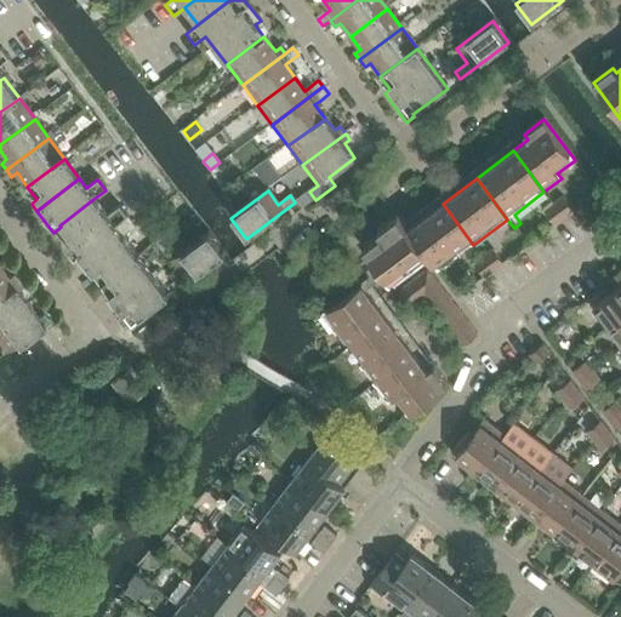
[(93,199),(60,226),(61,227),(72,240),(73,243),(107,216),(93,199)]
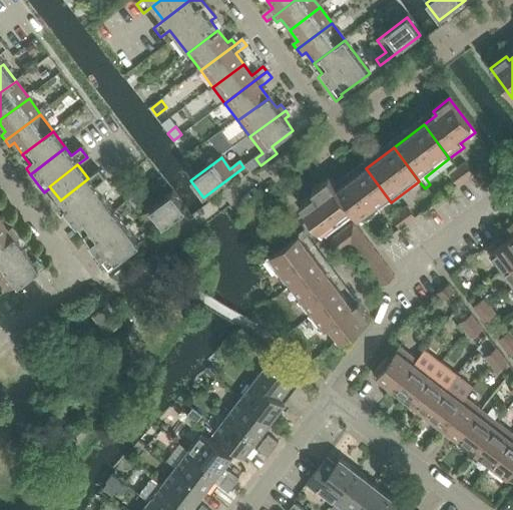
[(458,170),(466,181),(473,176),(465,165),(458,170)]
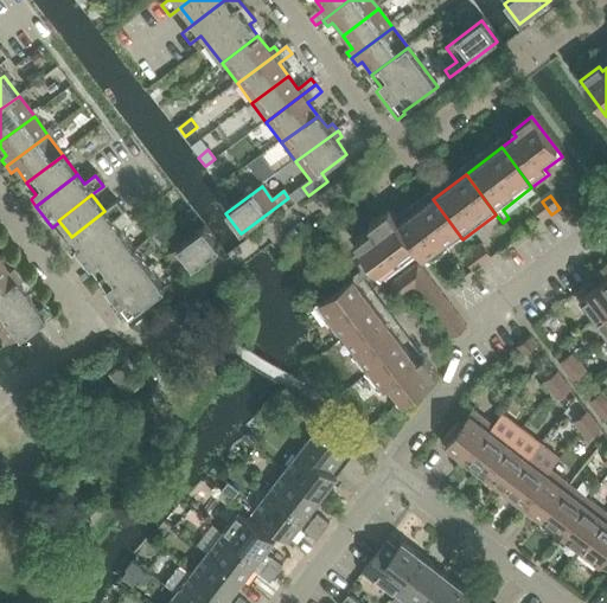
[(433,199),(400,224),(422,255),(420,256),(427,265),(462,239),(433,199)]
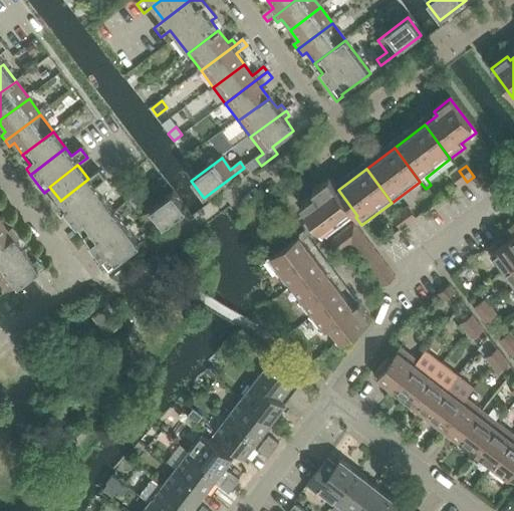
[(459,188),(467,182),(459,171),(451,177),(459,188)]
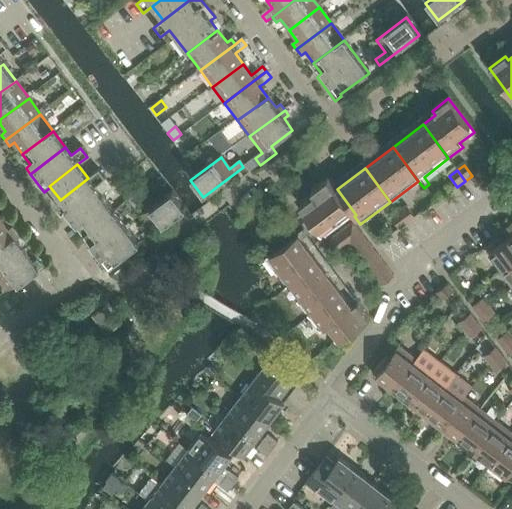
[(84,236),(114,213),(95,188),(105,180),(98,171),(88,178),(60,200),(59,198),(53,203),(71,227),(75,224),(84,236)]
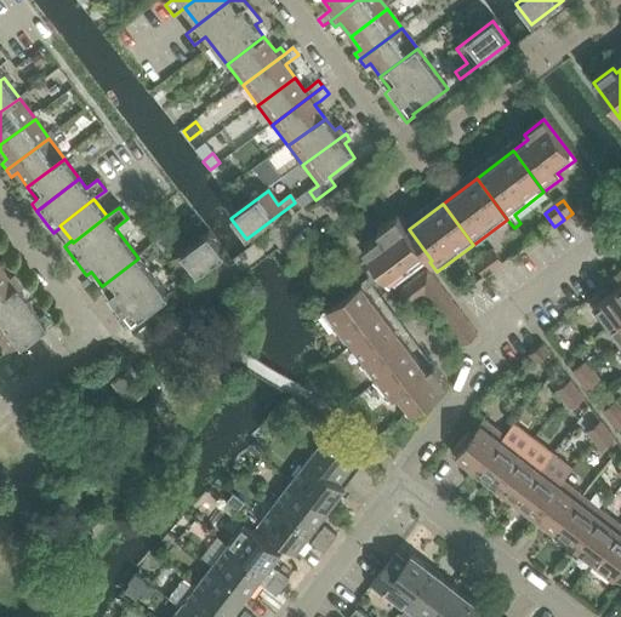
[(381,234),(364,247),(394,289),(429,262),(432,261),(409,229),(398,215),(377,230),(381,234)]
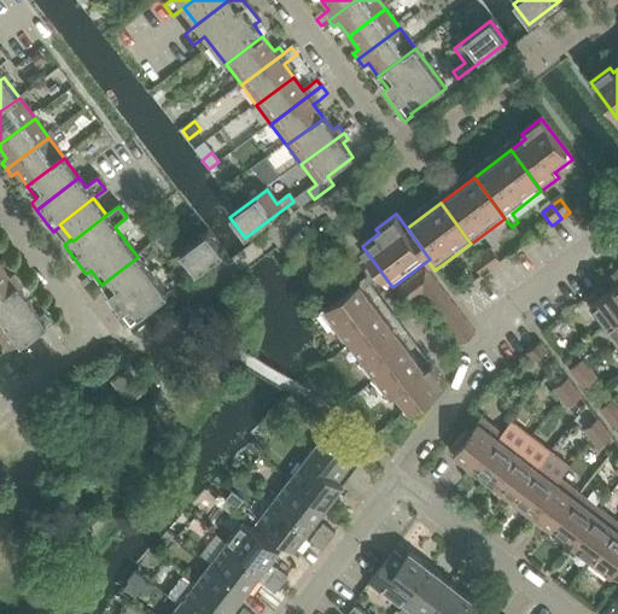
[(223,255),(208,233),(172,261),(182,275),(170,284),(175,291),(223,255)]
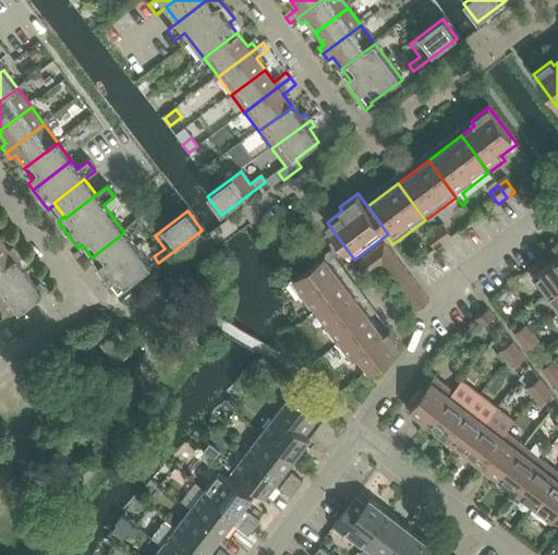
[(435,232),(444,244),(452,239),(443,227),(435,232)]
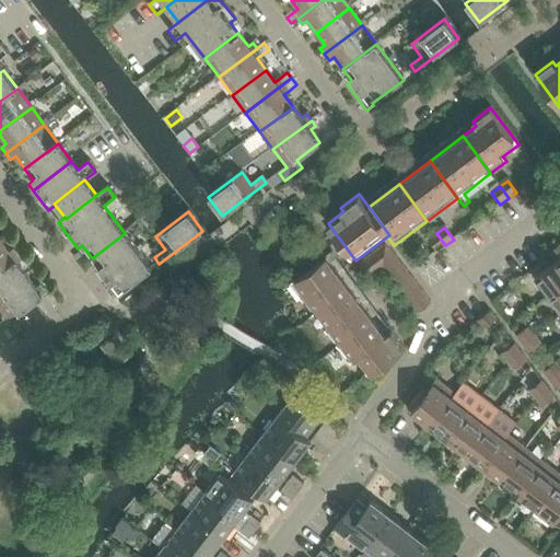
[(95,273),(115,299),(121,293),(120,292),(152,268),(125,233),(92,258),(100,269),(95,273)]
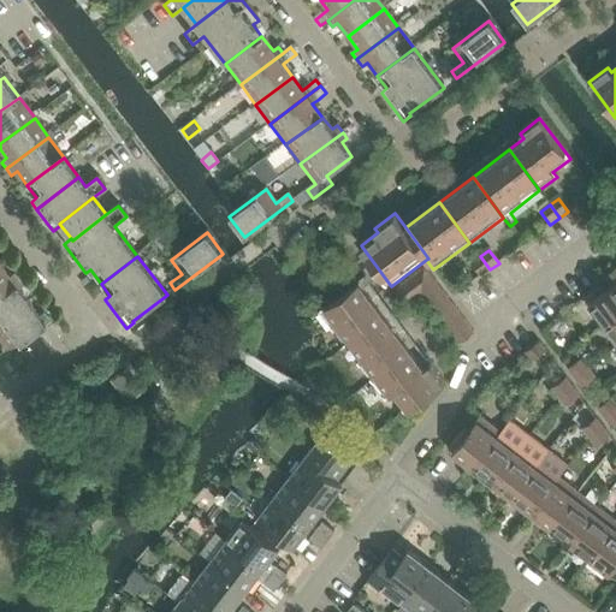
[(480,277),(490,269),(480,256),(471,263),(480,277)]
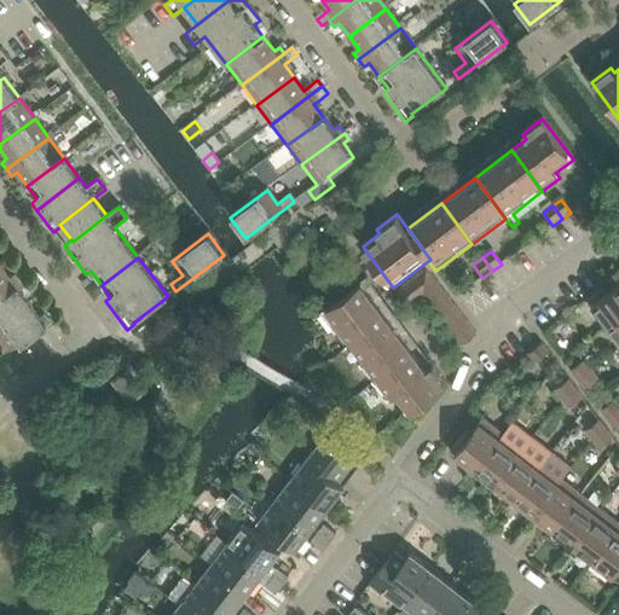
[(0,296),(18,283),(12,276),(7,280),(0,270),(0,296)]
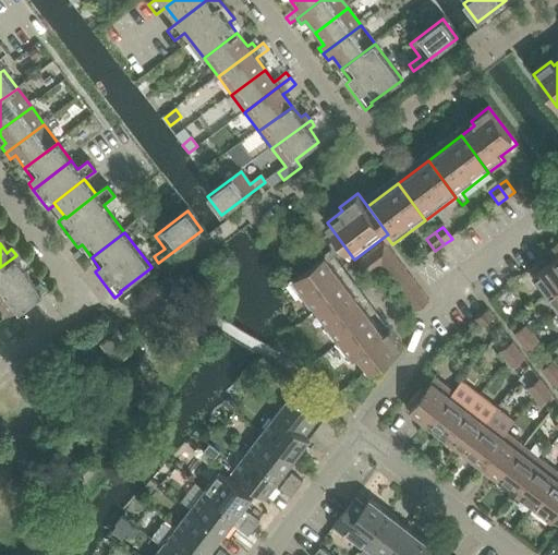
[(547,297),(557,288),(557,243),(547,252),(554,262),(533,278),(547,297)]
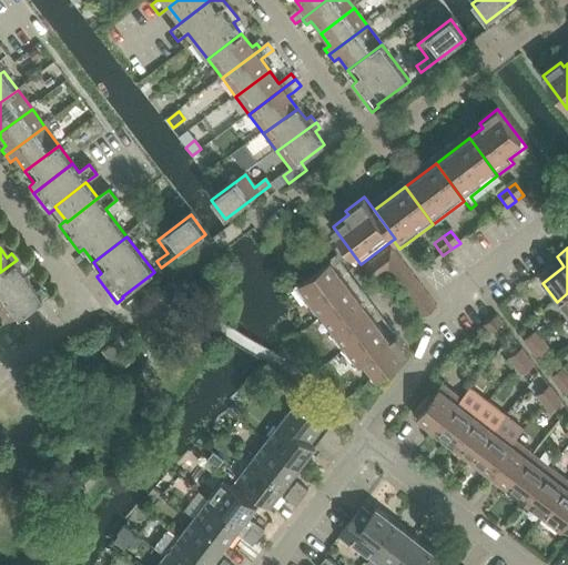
[(388,271),(424,319),(436,310),(391,249),(365,269),(374,282),(388,271)]
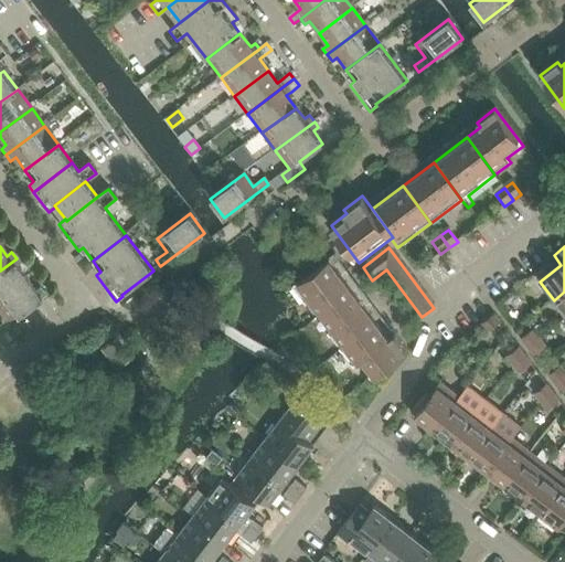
[(0,298),(24,279),(16,267),(20,264),(17,258),(0,271),(0,298)]
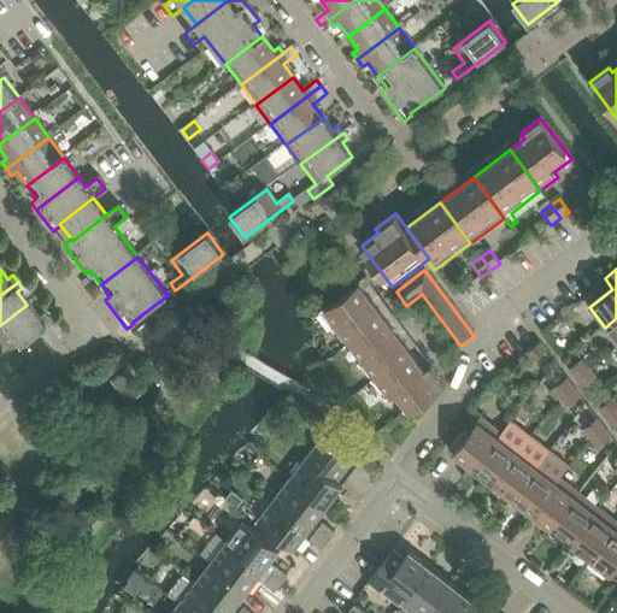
[(345,348),(386,319),(359,283),(318,313),(345,348)]
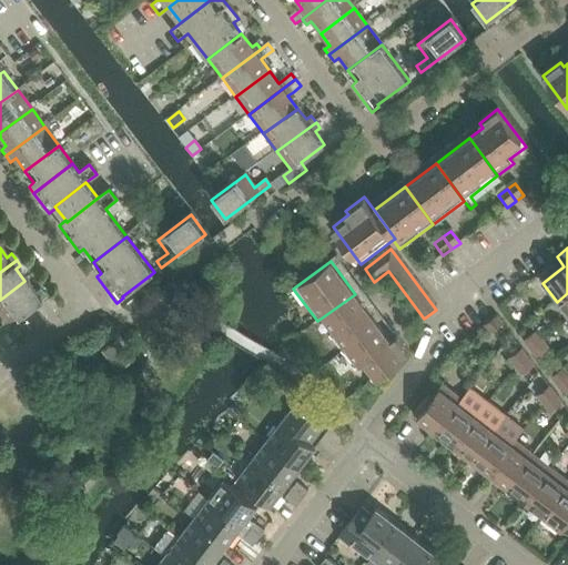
[(24,281),(0,300),(0,318),(6,325),(44,296),(39,290),(33,293),(24,281)]
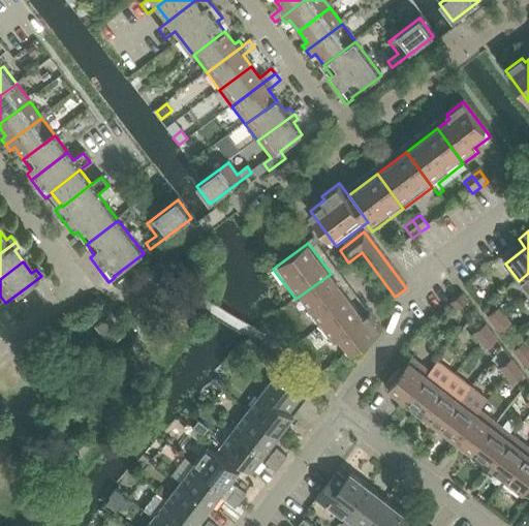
[(528,295),(528,273),(519,281),(528,295)]
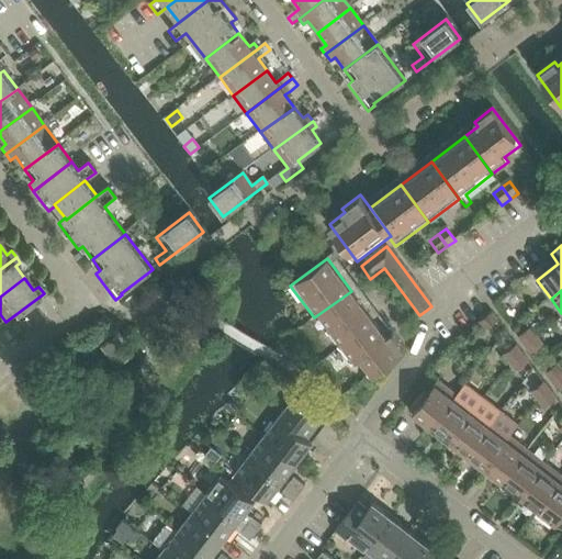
[(338,349),(375,322),(351,291),(314,317),(338,349)]
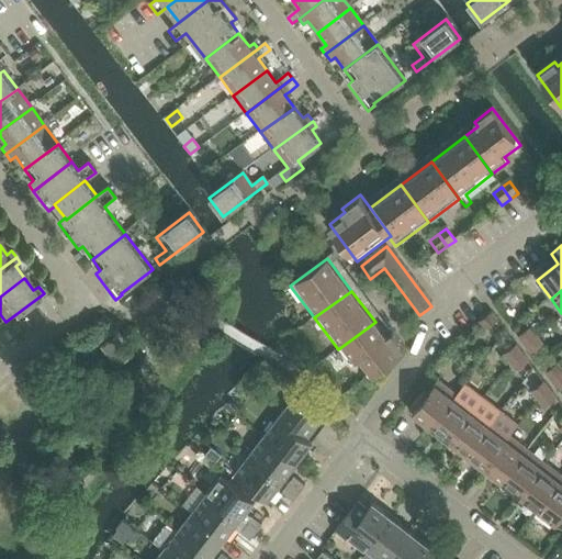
[(502,330),(497,323),(491,314),(479,324),(485,332),(494,325),(499,332),(502,330)]
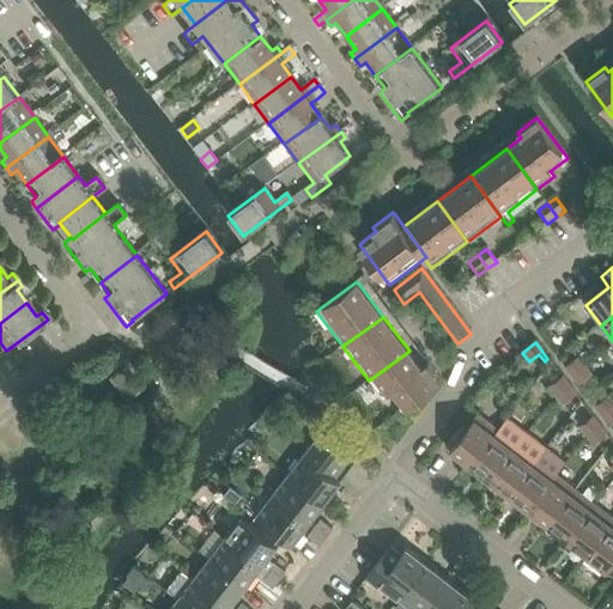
[(410,351),(369,381),(383,400),(388,395),(401,412),(442,382),(426,363),(422,366),(410,351)]
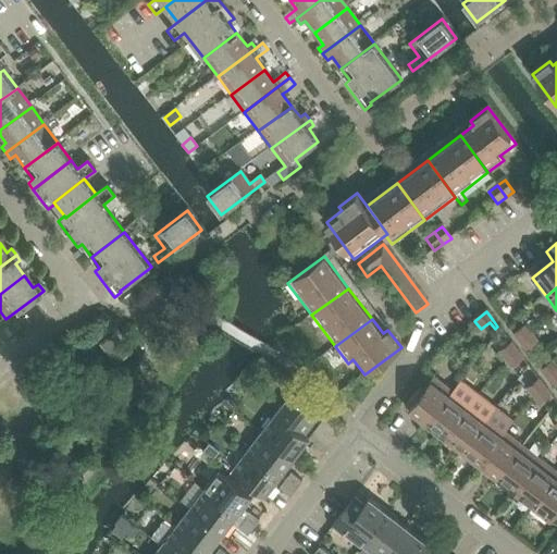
[(519,344),(531,335),(524,328),(514,335),(519,344)]
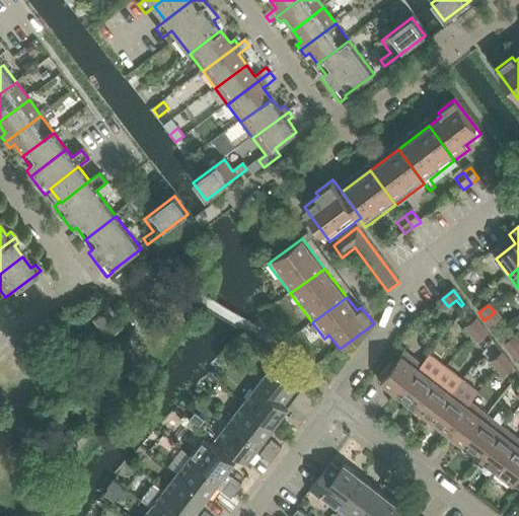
[(495,312),(484,320),(490,328),(501,319),(495,312)]
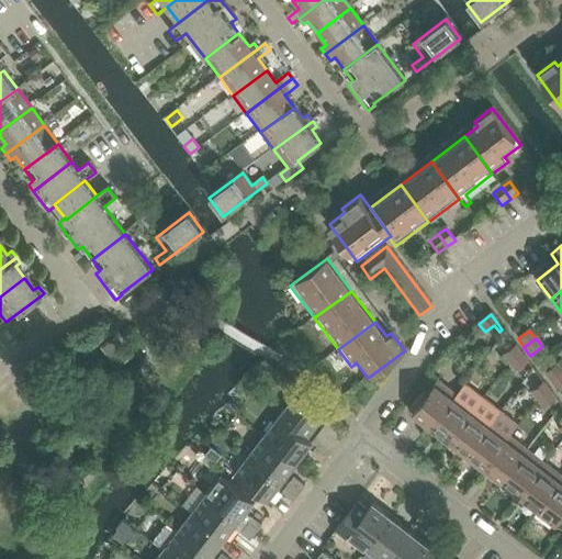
[(130,359),(115,341),(102,349),(117,369),(130,359)]
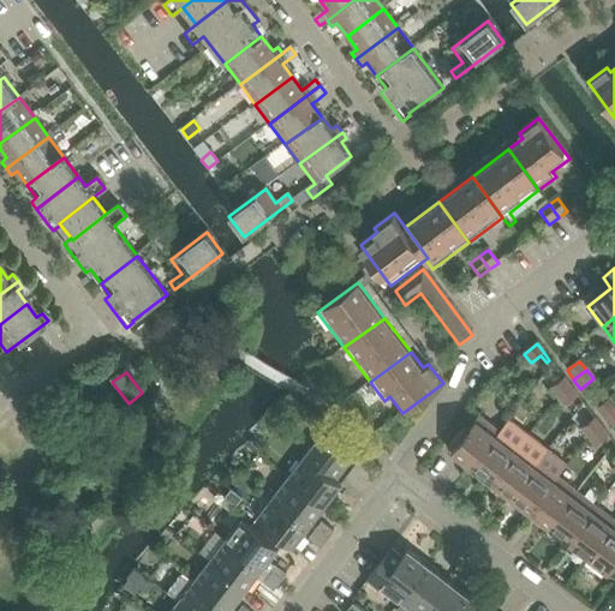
[(559,399),(571,389),(563,381),(551,389),(557,399),(559,399)]
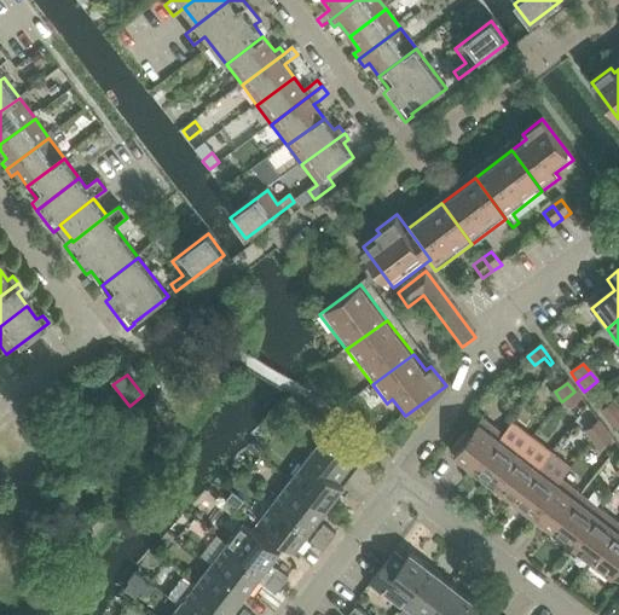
[(563,415),(568,411),(582,400),(574,392),(562,401),(561,401),(557,406),(563,415)]
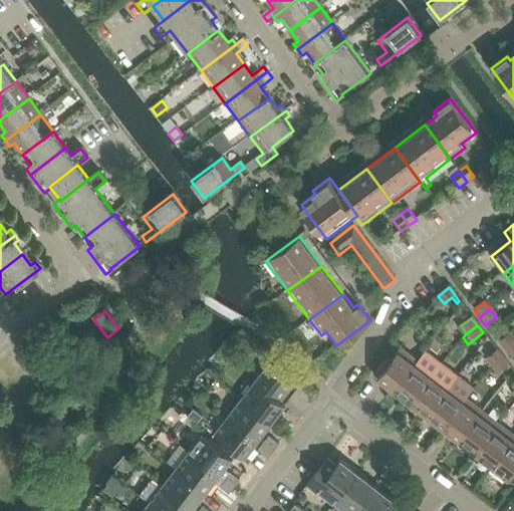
[(504,350),(513,341),(513,340),(509,334),(498,342),(504,350)]
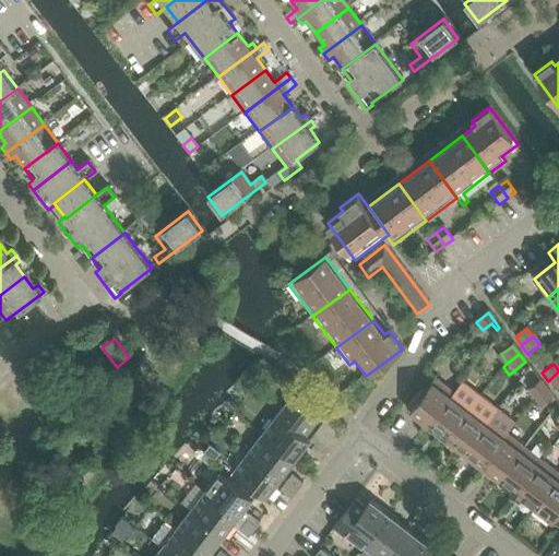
[(558,371),(548,381),(555,389),(558,385),(558,371)]
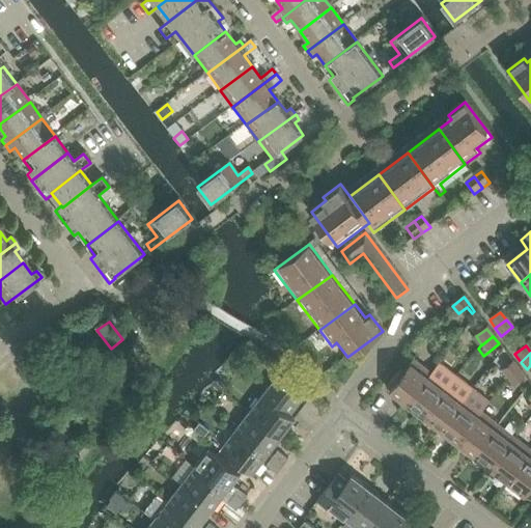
[(247,363),(255,369),(261,361),(253,355),(247,363)]
